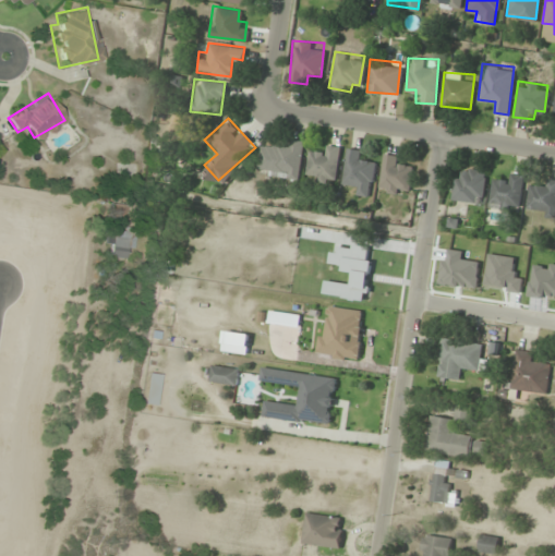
[(258,144),(255,171),(299,177),(303,140),(287,139),(287,147),(258,144)]
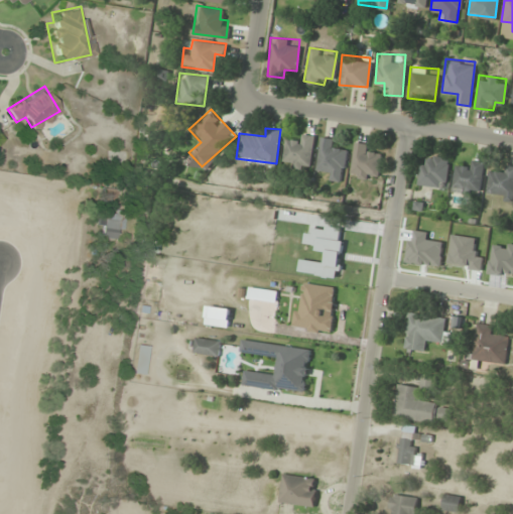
[(295,140),(283,139),(283,165),(311,165),(311,133),(295,133),(295,140)]
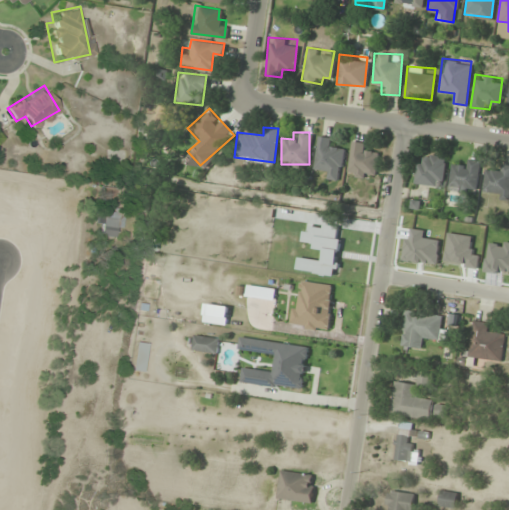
[(312,167),(323,168),(322,177),(339,179),(343,148),(331,146),(332,137),(317,135),(312,167)]
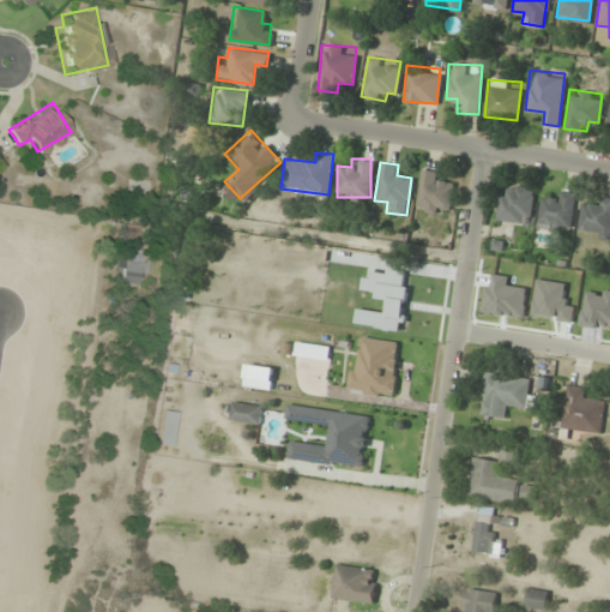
[(415,208),(448,211),(452,183),(439,181),(440,171),(420,168),(415,208)]
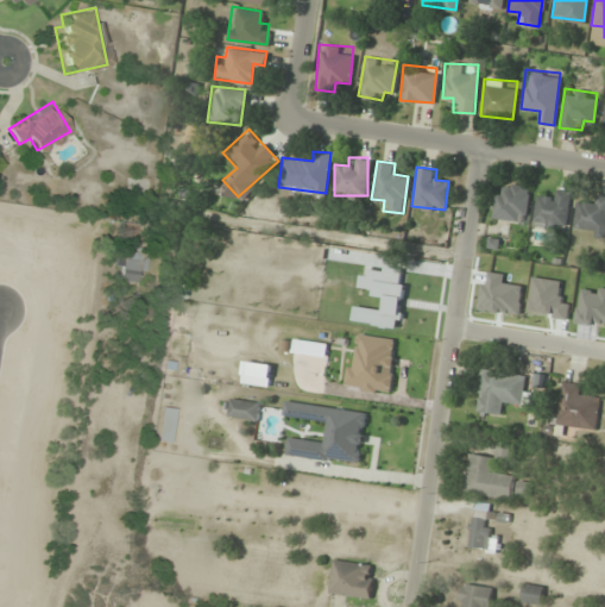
[(528,183),(505,182),(504,192),(493,192),(492,218),(525,219),(528,183)]
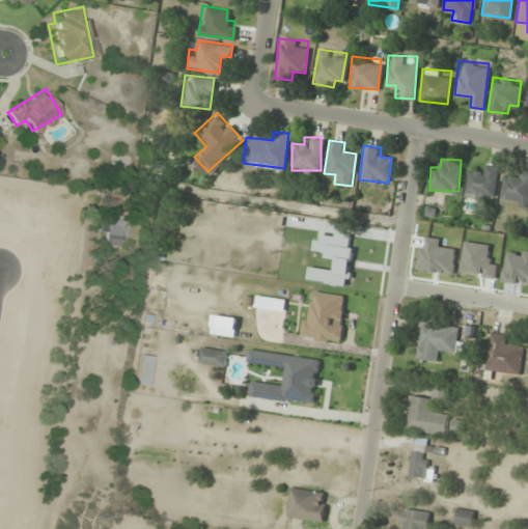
[(478,172),(468,170),(464,195),(492,200),(498,166),(480,163),(478,172)]
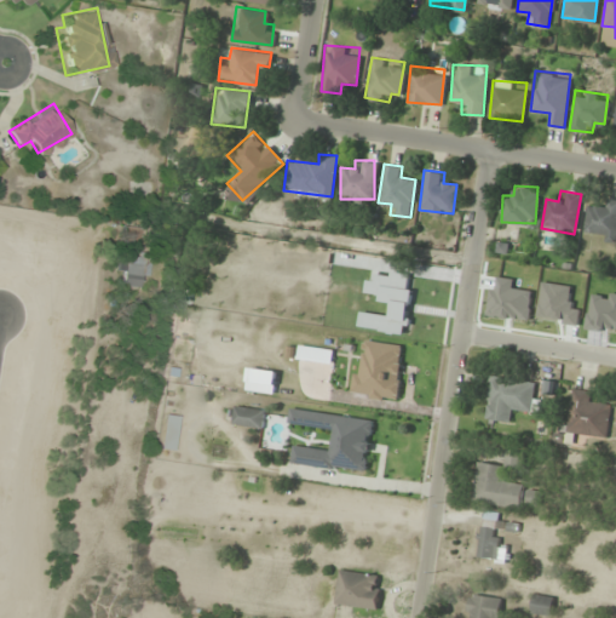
[(582,233),(615,238),(615,234),(615,199),(600,196),(599,206),(586,205),(582,233)]
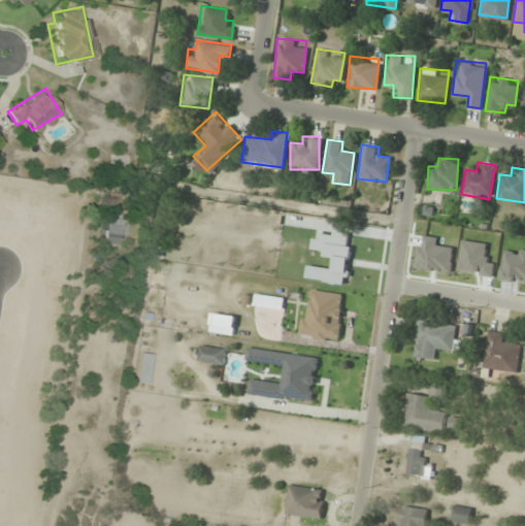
[(122,212),(95,215),(95,230),(100,230),(100,241),(115,241),(115,233),(124,232),(122,212)]
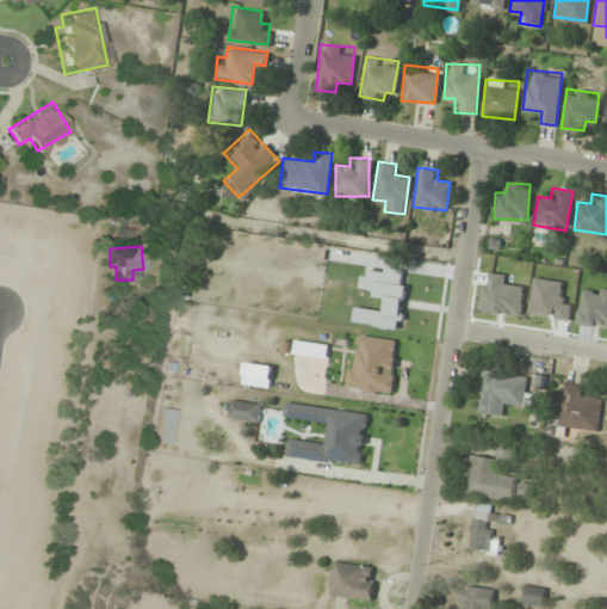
[(475,412),(500,416),(501,403),(527,406),(532,375),(479,368),(475,412)]
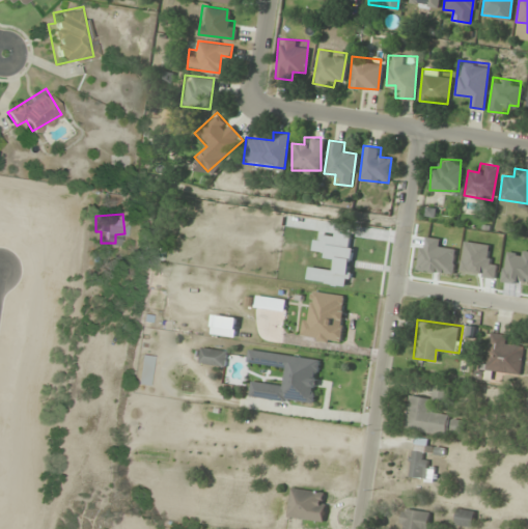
[(474,377),(492,379),(493,370),(520,373),(522,345),(505,344),(506,333),(489,332),(484,369),(475,368),(474,377)]
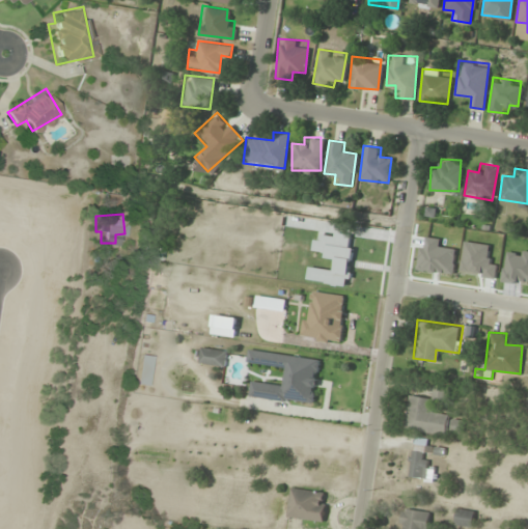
[(198,362),(225,364),(226,347),(199,346),(198,362)]
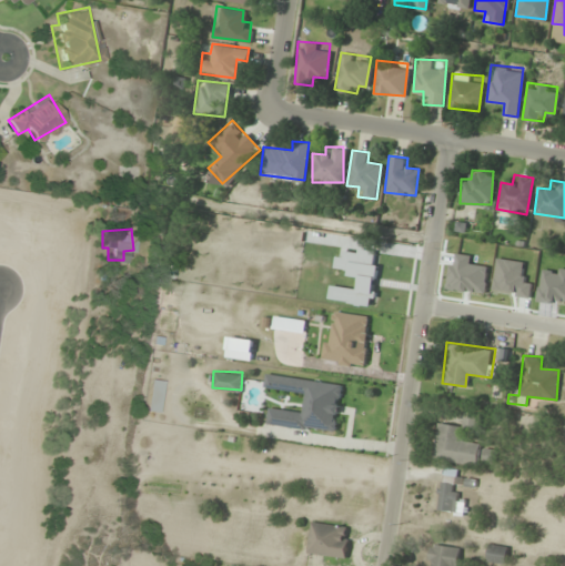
[(266,423),(336,431),(342,382),(265,373),(263,386),(305,392),(303,410),(268,406),(266,423)]
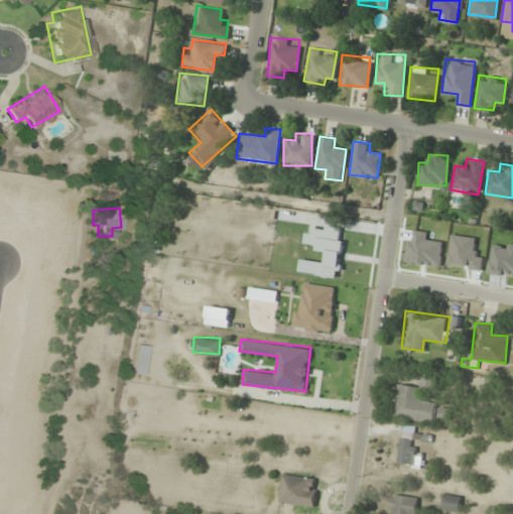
[(145,345),(134,343),(130,370),(141,372),(145,345)]
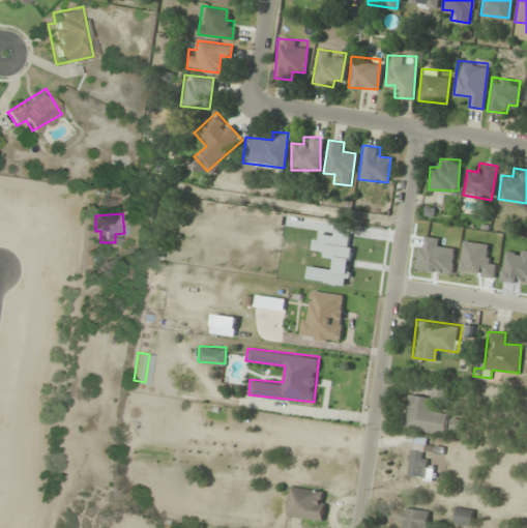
[(402,428),(444,433),(446,411),(431,409),(432,397),(445,399),(446,385),(432,383),(431,396),(406,392),(402,428)]
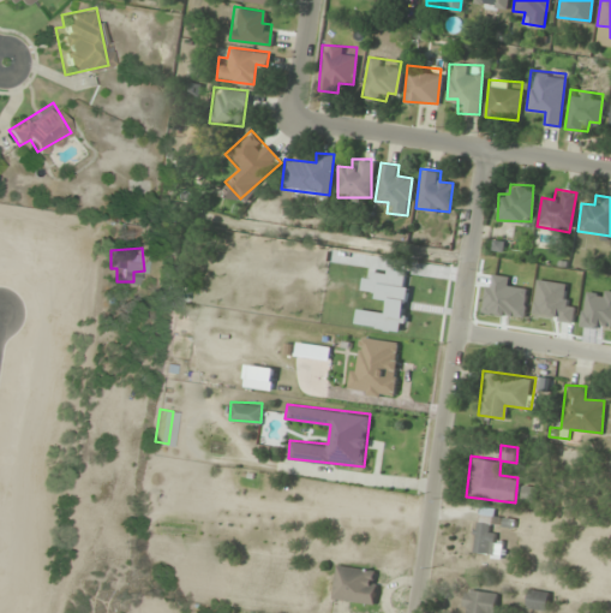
[(495,507),(475,505),(472,552),(491,553),(495,507)]
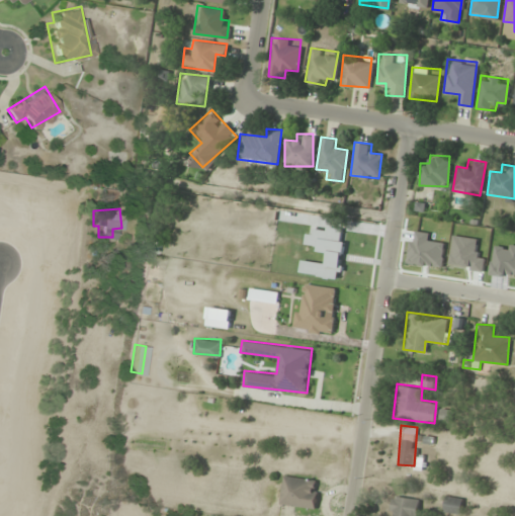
[(315,507),(317,479),(281,475),(279,503),(315,507)]
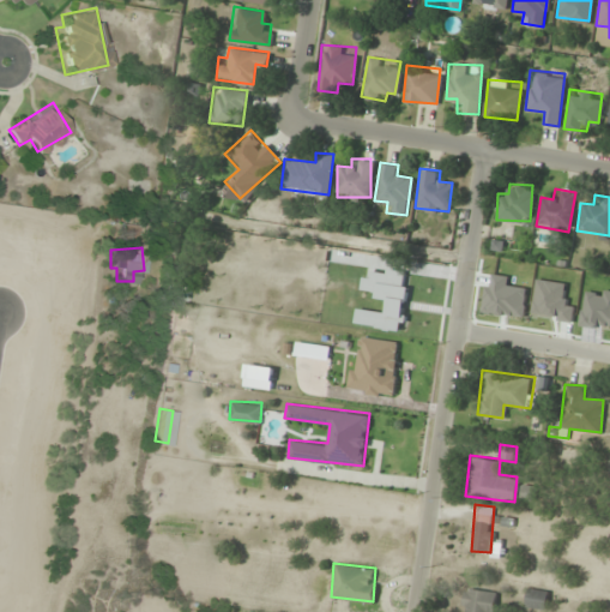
[(493,611),(496,591),(464,586),(460,611),(493,611)]
